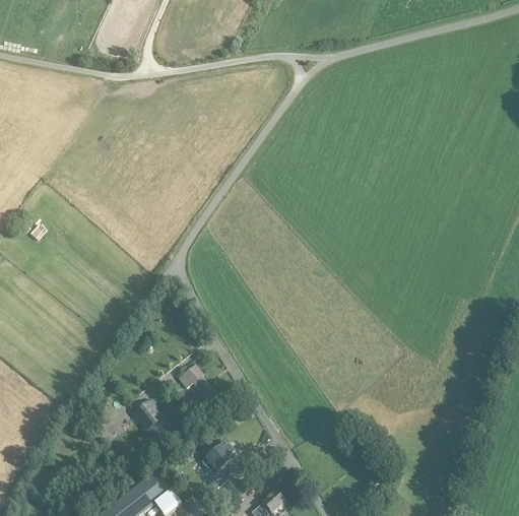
[(195,364),(179,377),(186,386),(193,381),(202,393),(195,398),(199,403),(202,401),(209,410),(223,400),(211,385),(210,386),(200,374),(202,373),(195,364)]
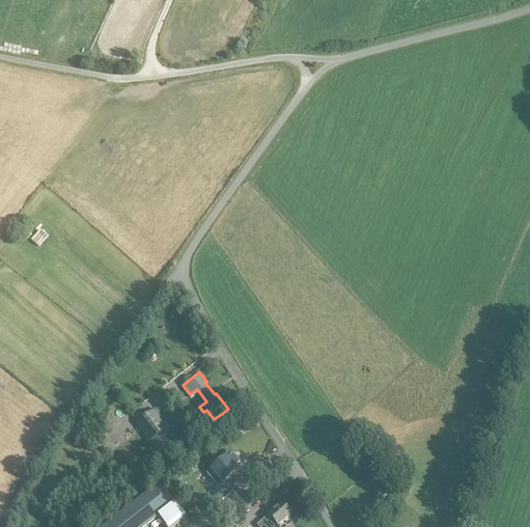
[(135,420),(161,454),(178,440),(154,406),(135,420)]
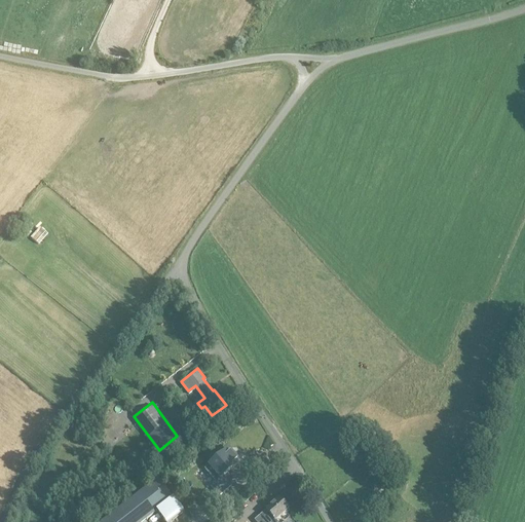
[(227,445),(209,462),(203,467),(215,479),(209,484),(218,493),(230,482),(222,473),(237,458),(227,445)]
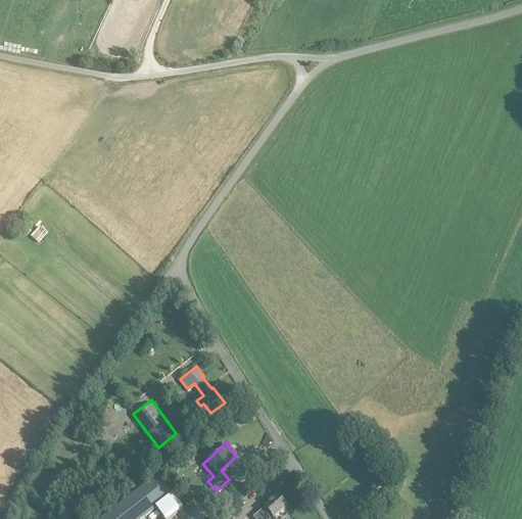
[(165,518),(182,506),(154,472),(94,518),(138,518),(155,506),(165,518)]
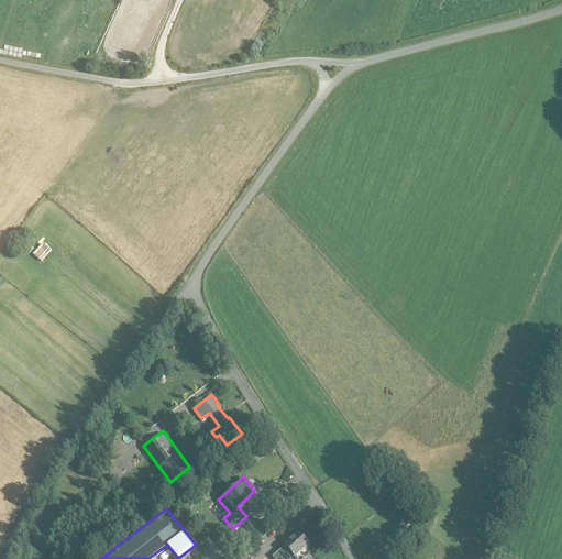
[(298,530),(284,543),(278,548),(288,558),(294,558),(297,557),(294,554),(308,541),(298,530)]
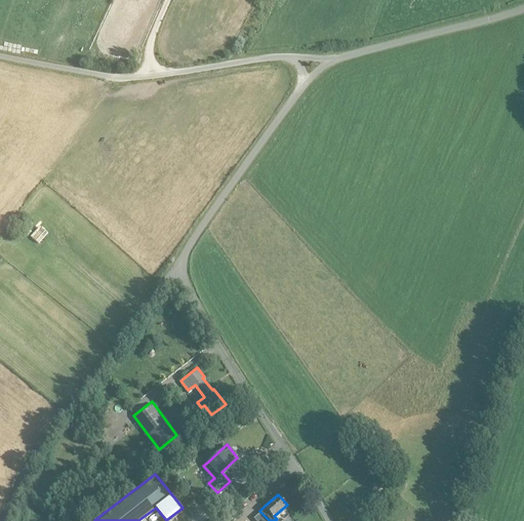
[(233,520),(226,512),(213,520),(233,520)]
